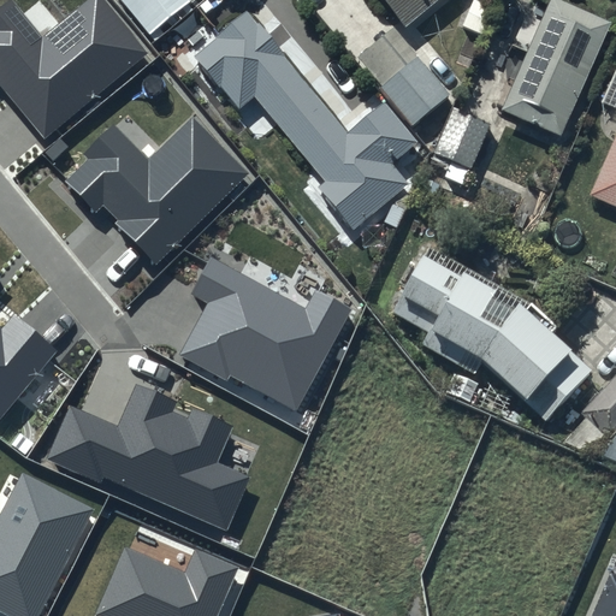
[(150,53),(107,0),(82,0),(41,34),(13,0),(0,11),(0,88),(43,141),(150,53)]
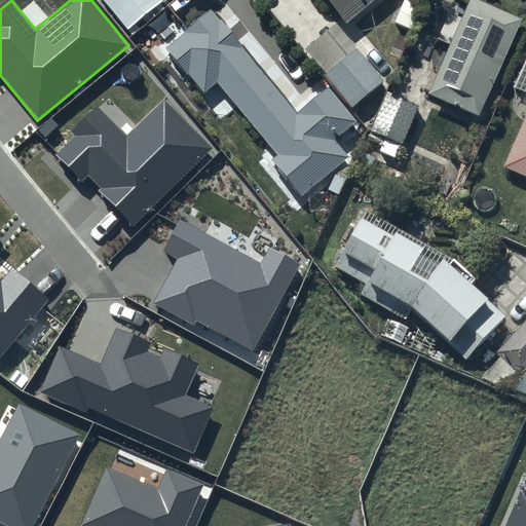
[(101,0),(100,2),(127,35),(125,36),(130,42),(166,11),(162,7),(171,0),(101,0)]
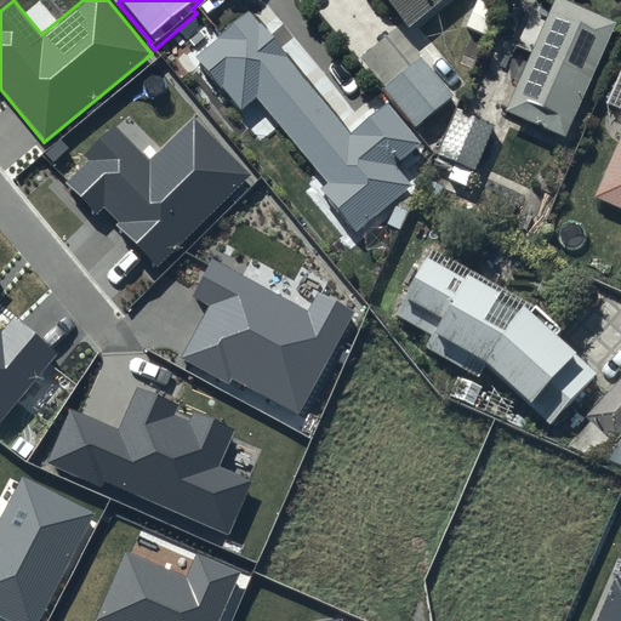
[(382,0),(406,30),(444,0),(382,0)]
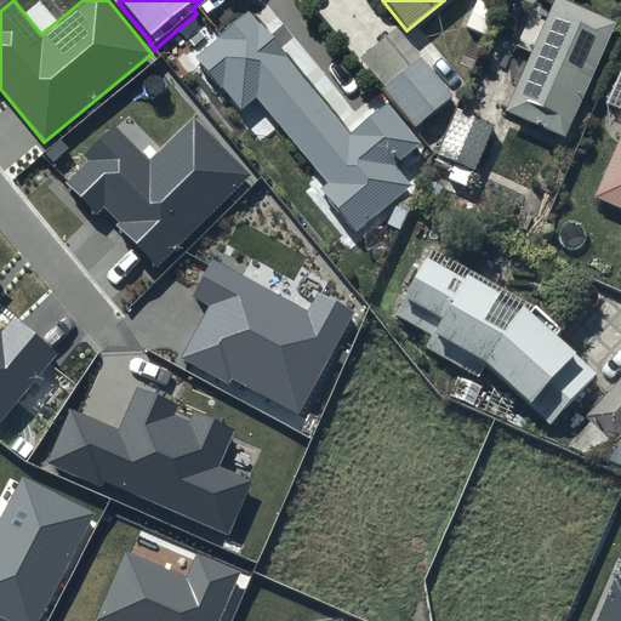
[(565,0),(554,0),(505,112),(565,137),(616,22),(565,0)]
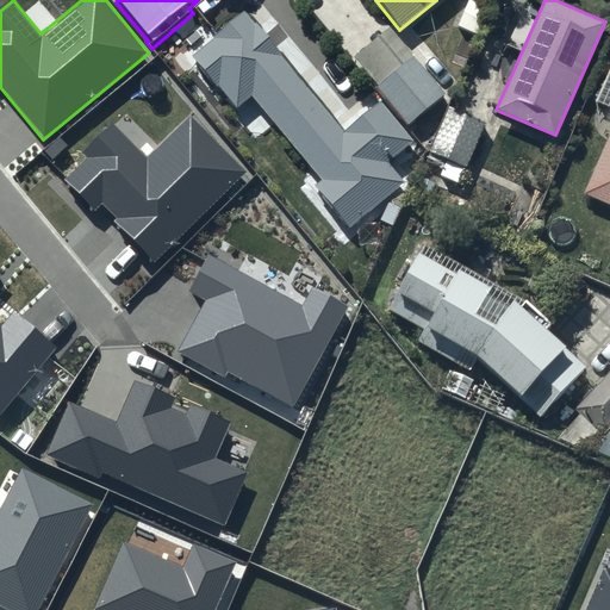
[(471,1),(458,30),(478,38),(490,10),(471,1)]
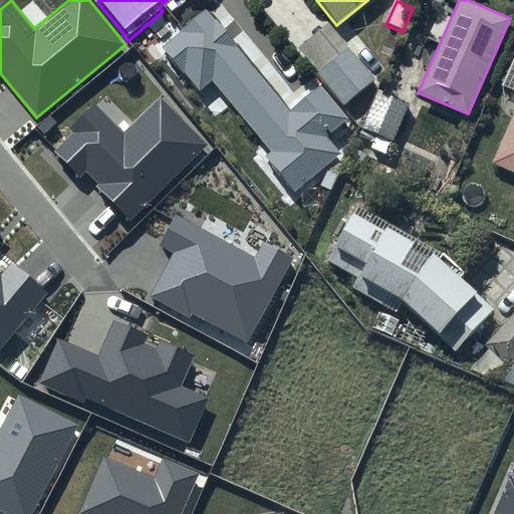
[(203,14),(159,53),(294,205),(341,164),(326,147),(348,126),(317,90),(291,113),(203,14)]
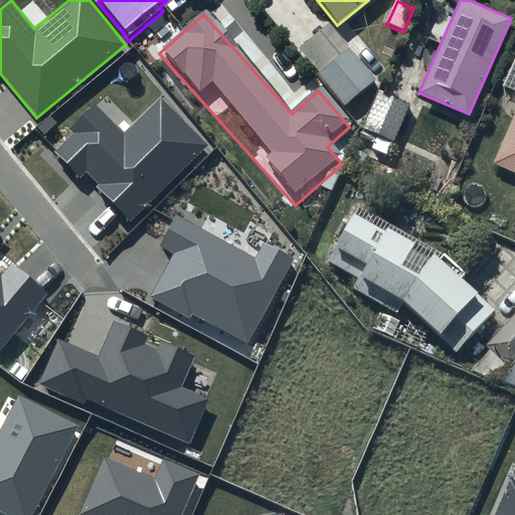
[(349,51),(320,77),(346,107),(376,80),(349,51)]
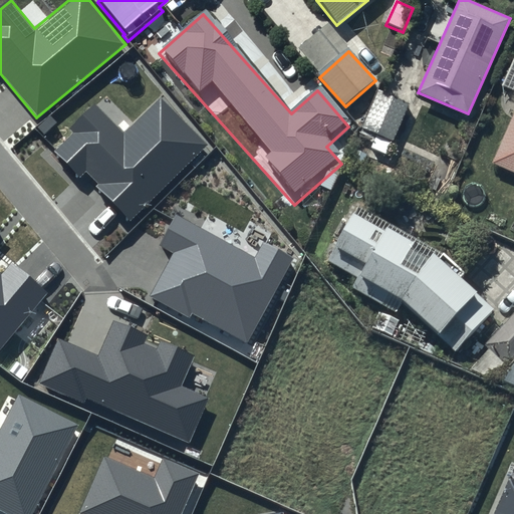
[(211,144),(161,93),(123,131),(95,101),(68,129),(72,133),(52,152),(78,178),(86,170),(100,184),(97,187),(132,221),(211,144)]
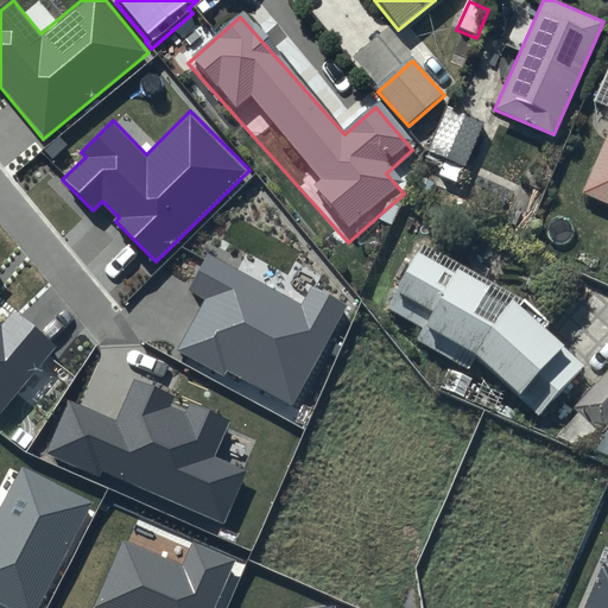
[(485,126),(445,111),(425,159),(464,176),(485,126)]
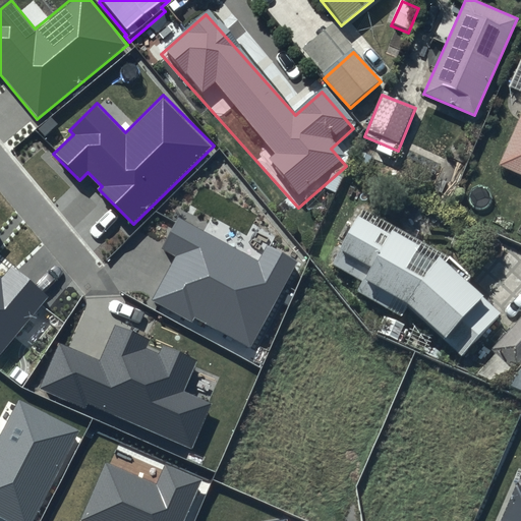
[(520,108),(496,178),(520,187),(520,108)]
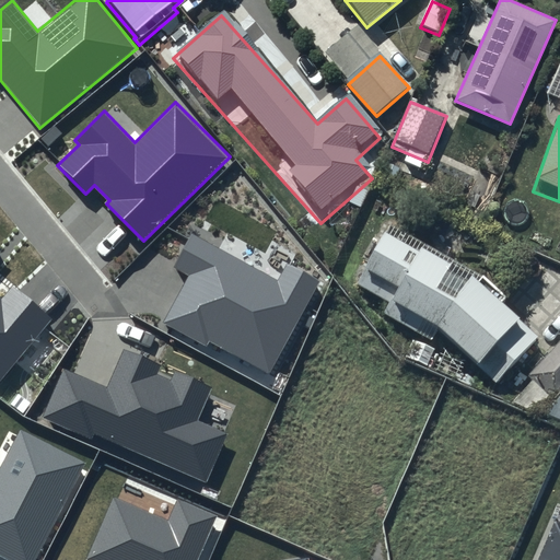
[(503,272),(401,214),(359,288),(518,378),(549,326),(503,272)]
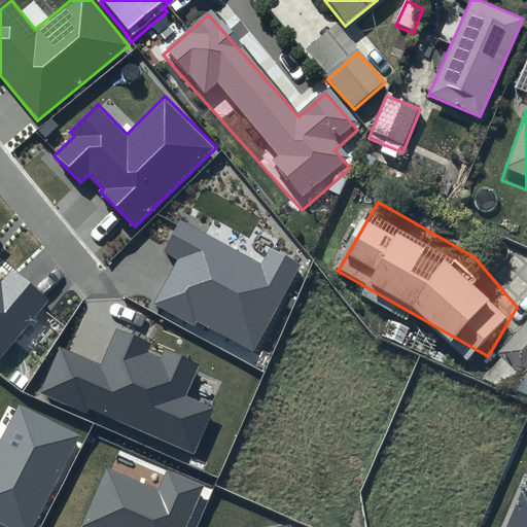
[(304,264),(269,244),(260,259),(182,217),(165,250),(180,258),(155,305),(191,324),(195,319),(255,352),(304,264)]
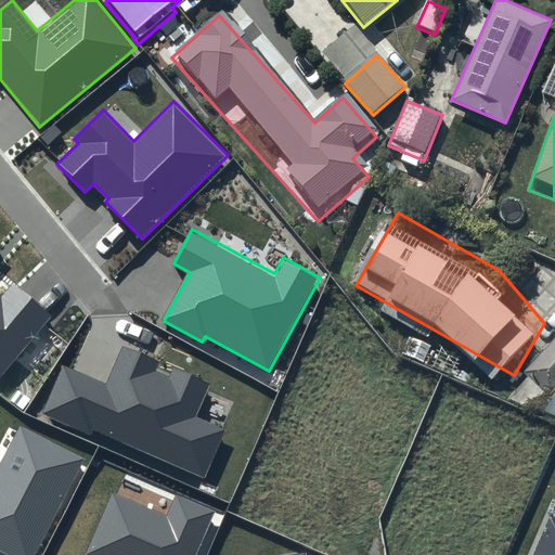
[(0,248),(1,247),(0,246),(0,381),(53,315),(12,283),(1,296),(0,294),(0,248)]
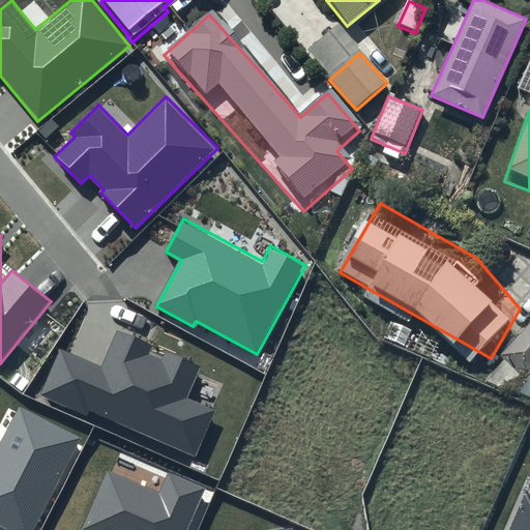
[(529,326),(501,362),(527,384),(529,380),(529,326)]
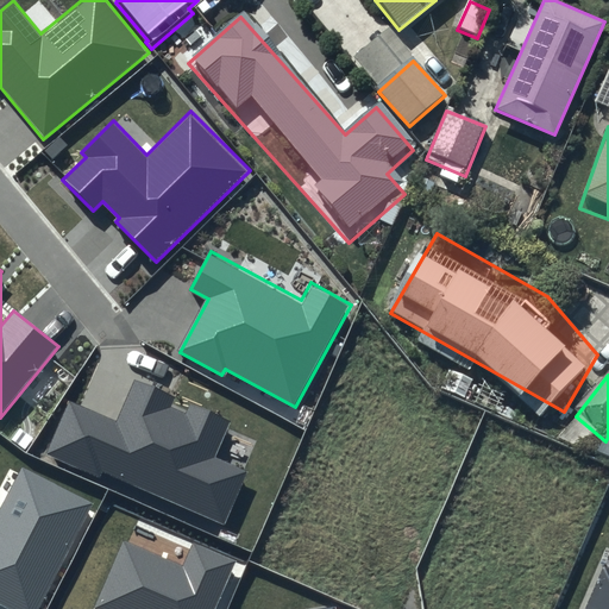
[(173,399),(135,382),(117,422),(68,400),(44,453),(99,477),(102,471),(225,525),(248,472),(214,458),(230,422),(189,405),(184,413),(170,407),(173,399)]
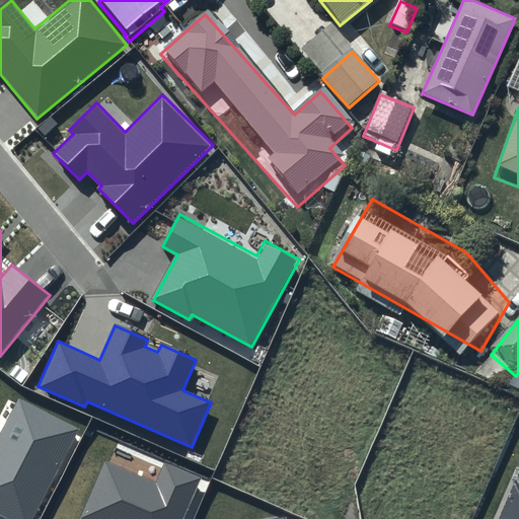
[(518,380),(510,393),(518,396),(518,380)]
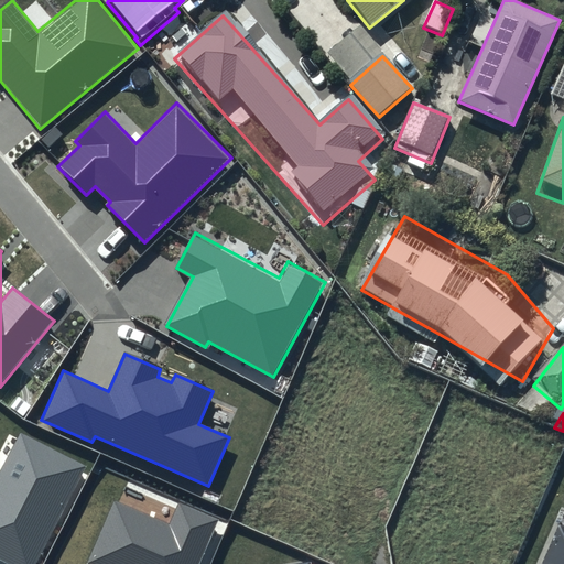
[(33,563),(85,465),(19,431),(0,466),(0,559),(10,563),(33,563)]
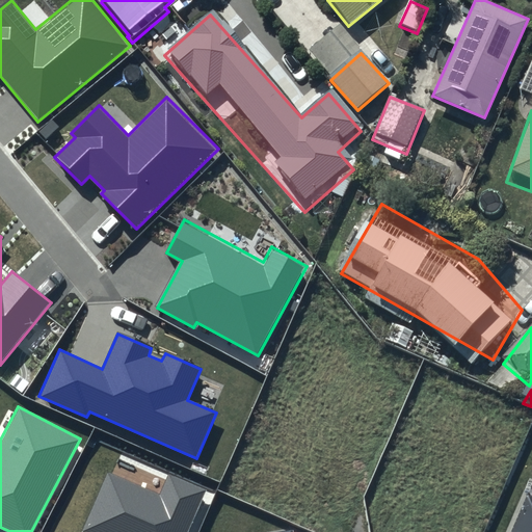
[(158,494),(107,471),(80,531),(81,531),(187,531),(206,490),(167,473),(158,494)]
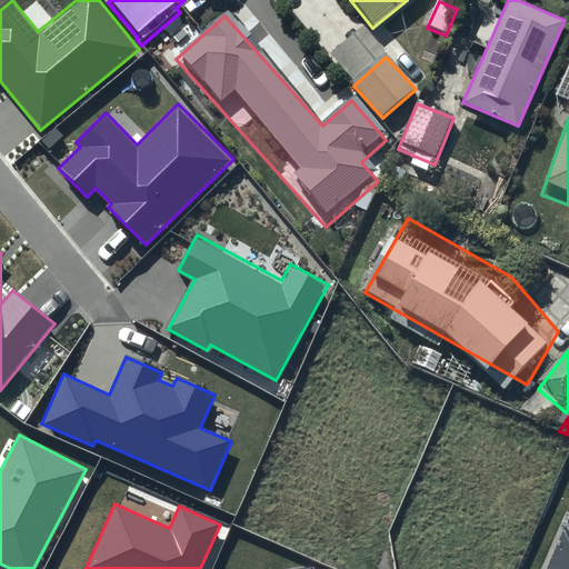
[(568,568),(568,528),(563,527),(543,568),(568,568)]
